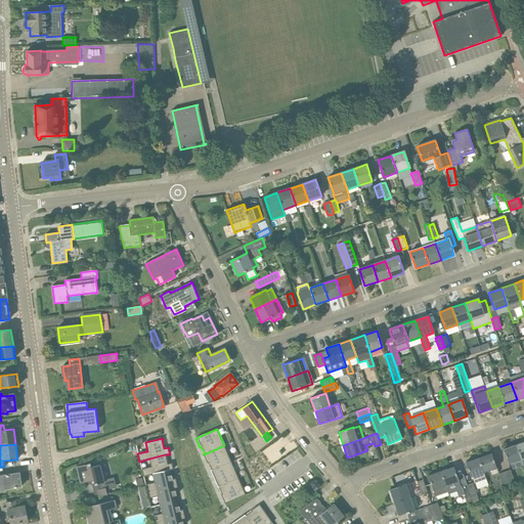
[(211,471),(231,462),(224,445),(204,454),(207,464),(208,463),(211,470),(210,471),(211,471)]
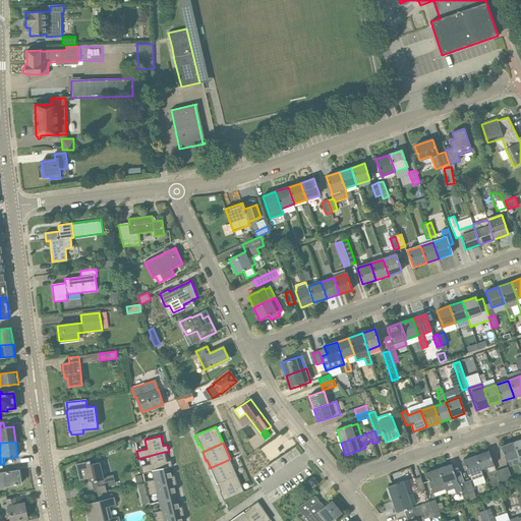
[(263,447),(269,458),(277,453),(270,443),(263,447)]
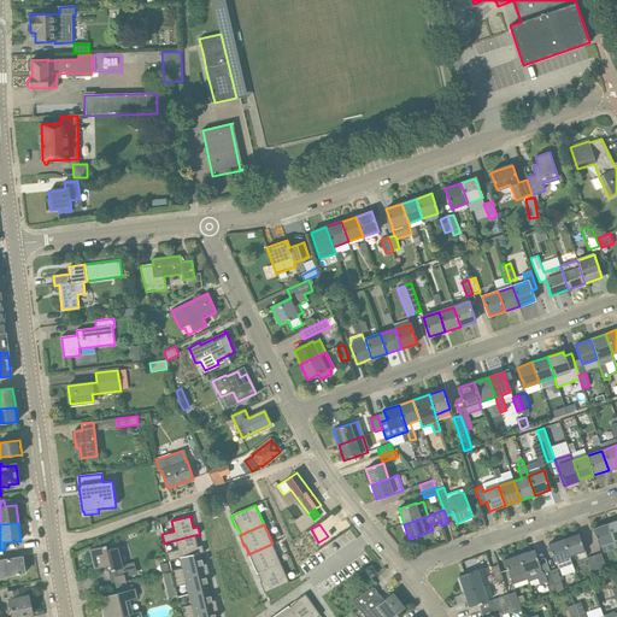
[(613,540),(607,524),(593,529),(598,546),(613,540)]
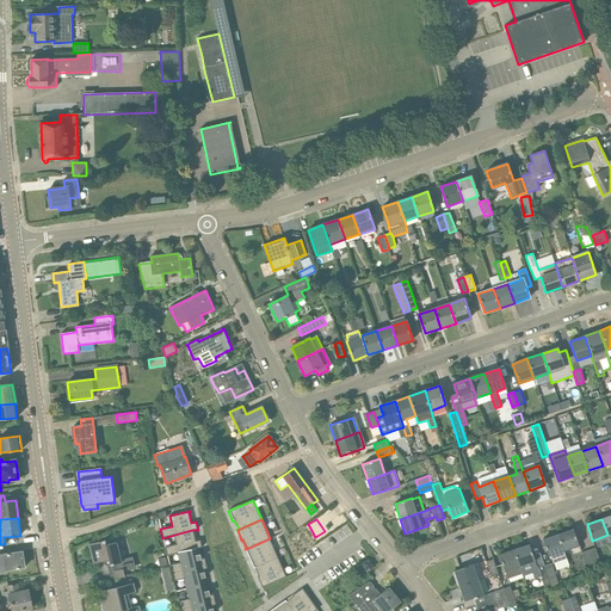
[(563,550),(572,548),(573,554),(581,551),(573,529),(557,534),(563,550)]
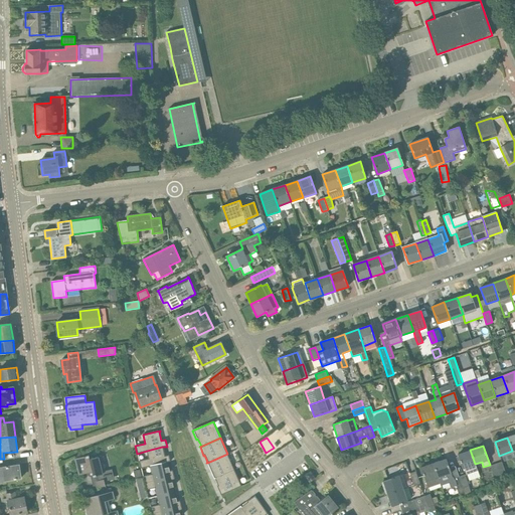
[(149,459),(139,461),(141,469),(151,466),(150,466),(166,462),(166,463),(170,462),(169,456),(165,456),(162,447),(147,451),(149,459)]
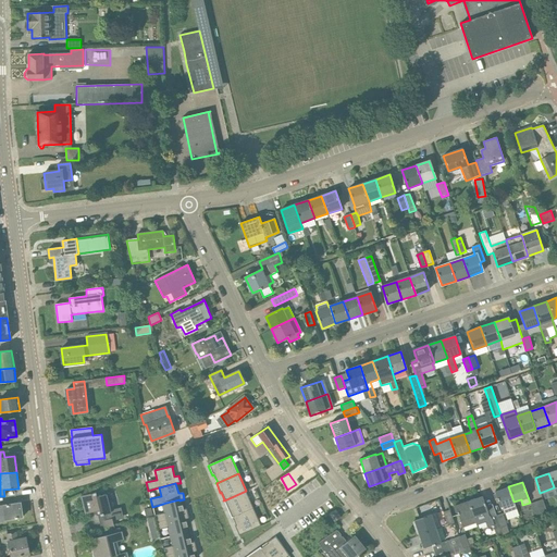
[(517,509),(516,507),(514,502),(508,486),(495,492),(500,507),(502,507),(504,514),(517,509)]
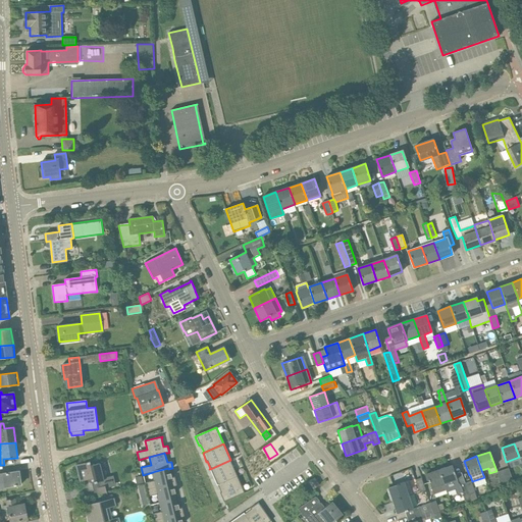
[(210,469),(211,469),(214,476),(213,476),(217,485),(238,476),(230,460),(210,469)]
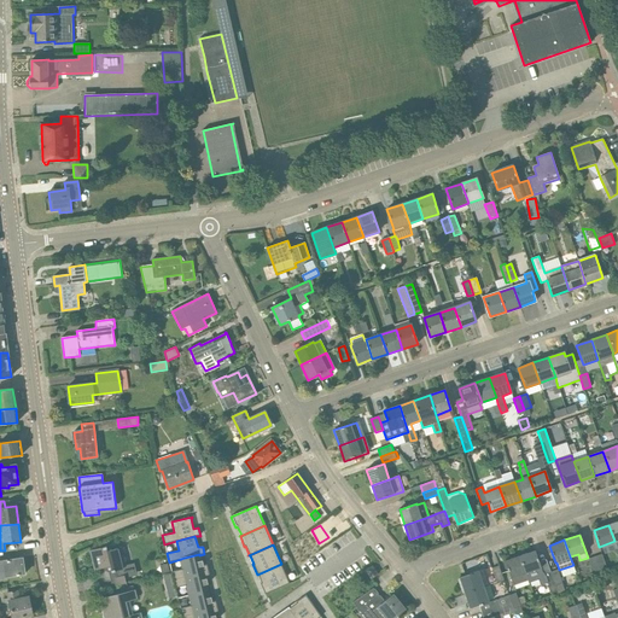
[(108,552),(106,547),(91,551),(95,570),(110,566),(111,571),(109,572),(112,587),(128,583),(127,577),(136,576),(134,563),(124,565),(121,551),(117,552),(117,549),(108,552)]
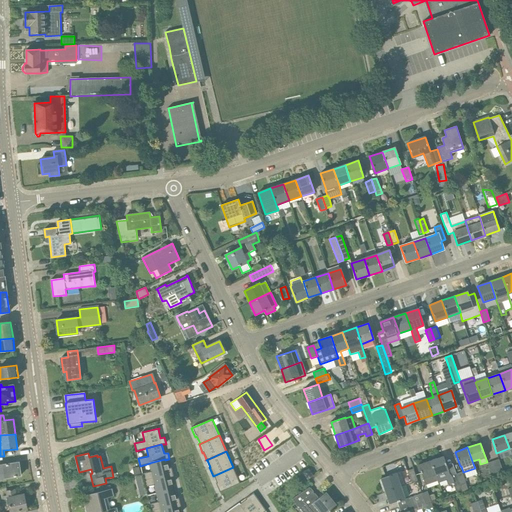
[(443,456),(430,460),(438,481),(438,482),(446,480),(448,485),(453,483),(457,494),(463,492),(456,474),(450,476),(443,456)]
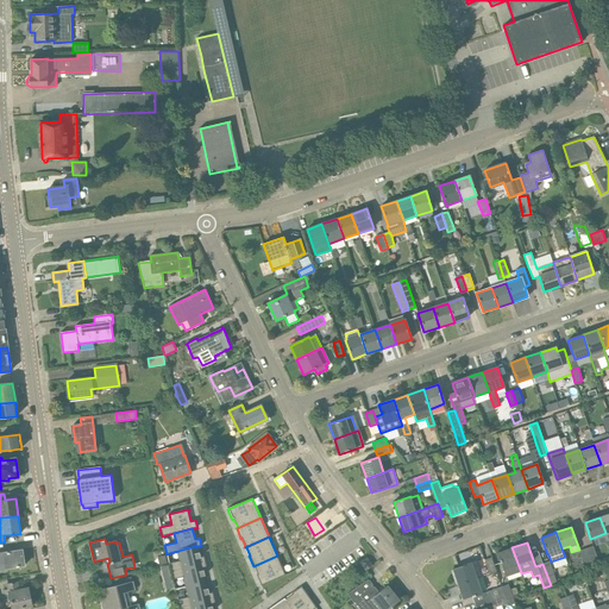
[(206,563),(203,557),(199,558),(196,547),(196,546),(177,551),(179,551),(180,560),(169,564),(170,571),(206,563)]
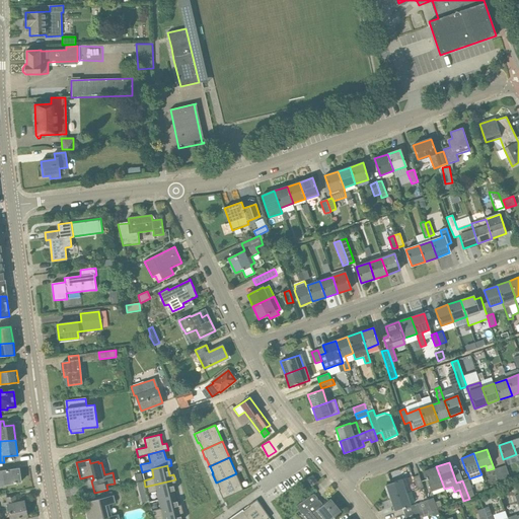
[(500,467),(504,478),(509,477),(509,476),(505,465),(500,467)]
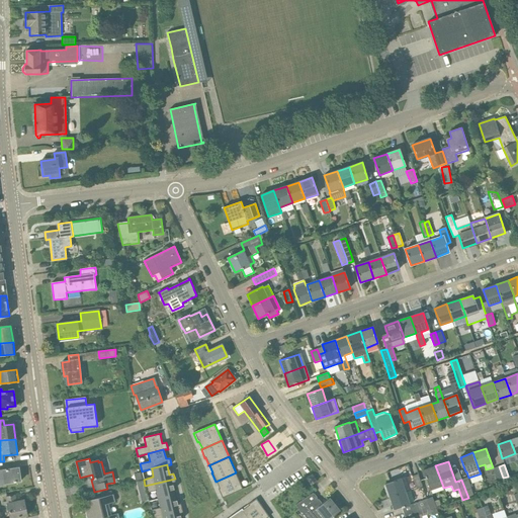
[(443,487),(435,465),(423,470),(430,491),(443,487)]
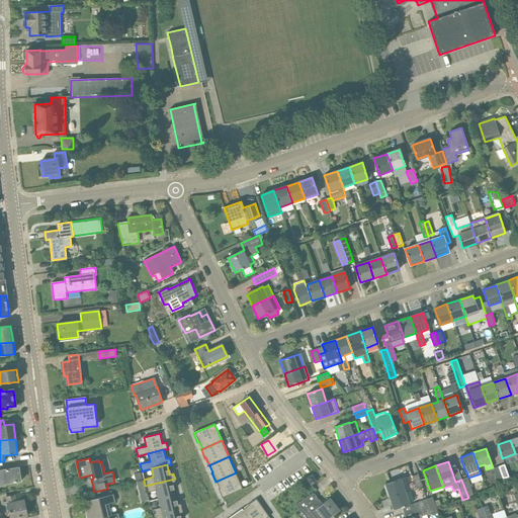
[(503,478),(499,466),(493,468),(497,480),(503,478)]
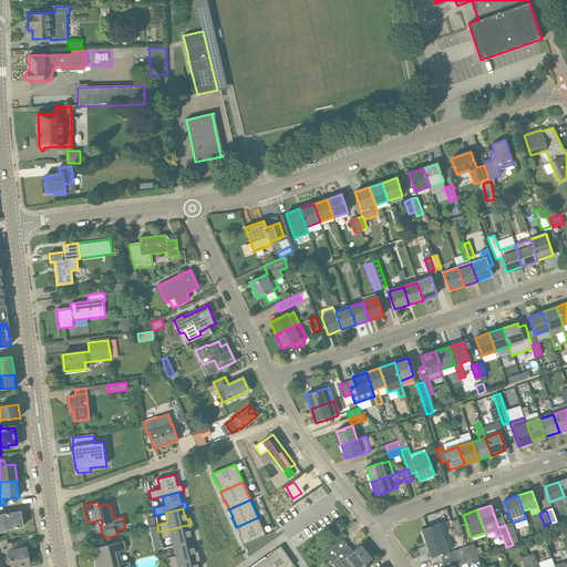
[(20,513),(0,515),(0,532),(6,531),(4,529),(16,527),(16,528),(18,527),(23,526),(21,512),(20,512),(20,513)]
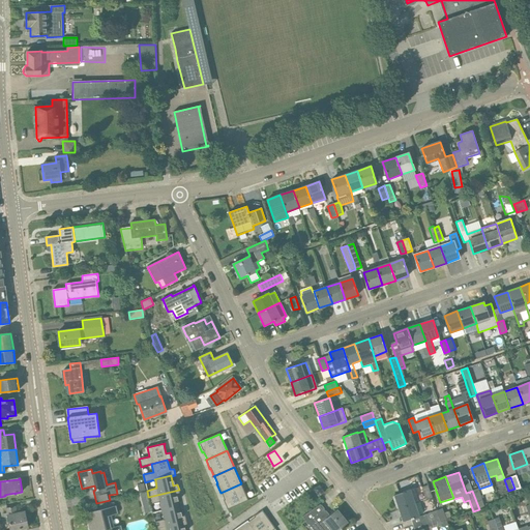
[(221,493),(222,493),(225,500),(224,500),(228,509),(248,500),(241,483),(221,493)]
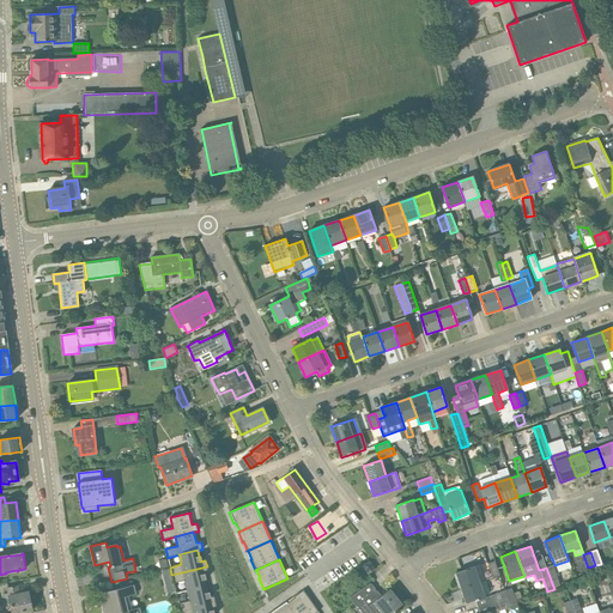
[(369,574),(375,570),(369,562),(363,565),(369,574)]
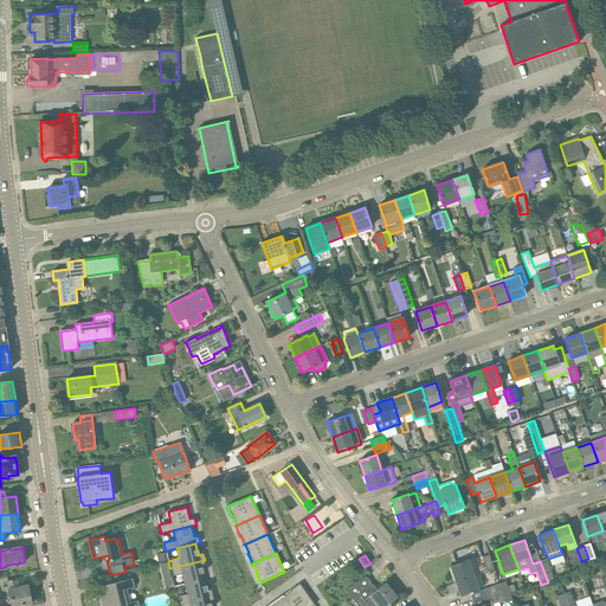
[(487,571),(494,568),(489,555),(482,558),(487,571)]
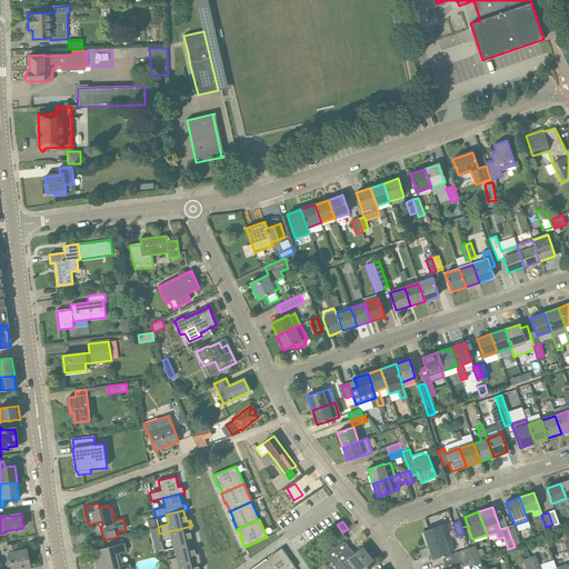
[(445,540),(446,539),(440,525),(431,528),(422,531),(428,546),(445,540)]
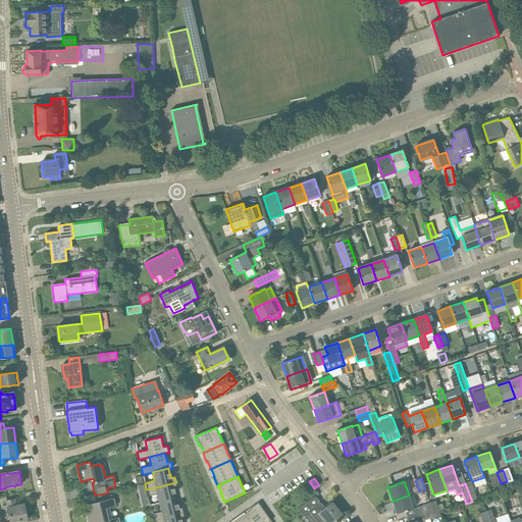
[(465,483),(472,502),(476,500),(471,481),(465,483)]
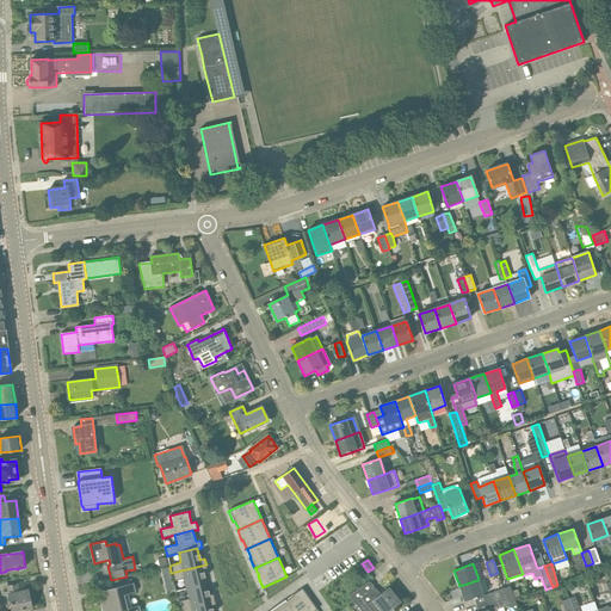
[(171,573),(173,581),(185,579),(187,588),(205,584),(203,573),(208,572),(207,565),(171,573)]
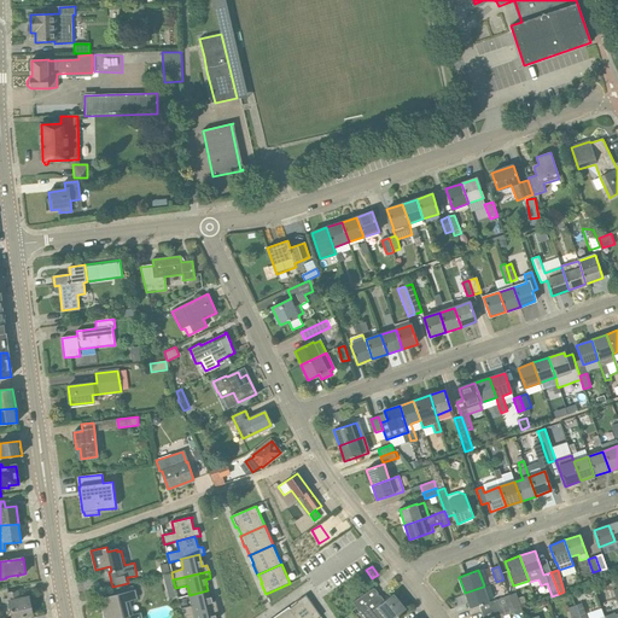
[(509,595),(490,602),(484,586),(483,587),(465,593),(470,608),(479,605),(482,612),(499,607),(512,602),(509,595)]
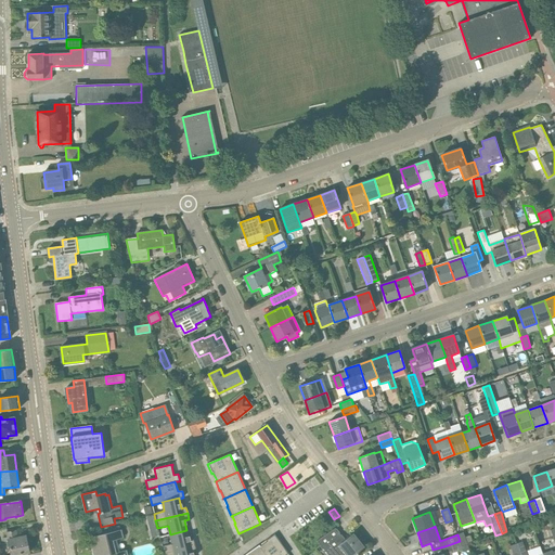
[(335,528),(317,541),(327,554),(336,554),(340,552),(343,554),(352,554),(363,546),(353,534),(346,541),(335,528)]
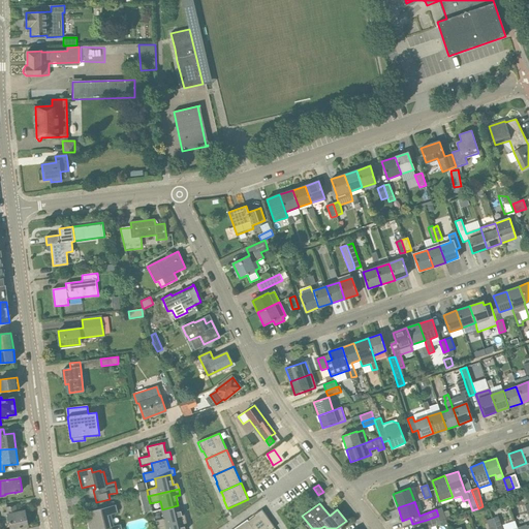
[(185,515),(181,516),(178,505),(162,509),(164,519),(154,521),(156,528),(186,521),(185,515)]
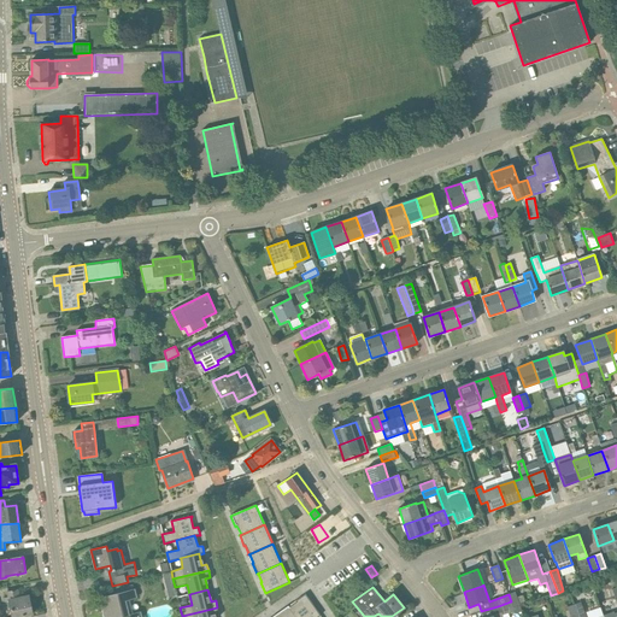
[(10,600),(12,616),(16,616),(33,613),(28,595),(19,598),(17,591),(9,592),(10,597),(5,598),(5,601),(10,600)]
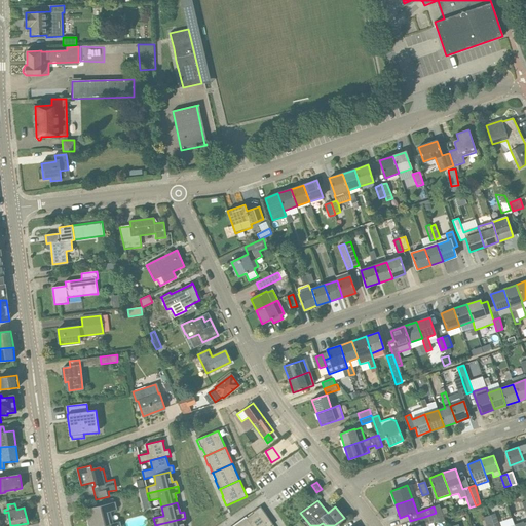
[(109,525),(106,512),(115,510),(114,503),(85,511),(88,525),(118,525),(118,523),(109,525)]
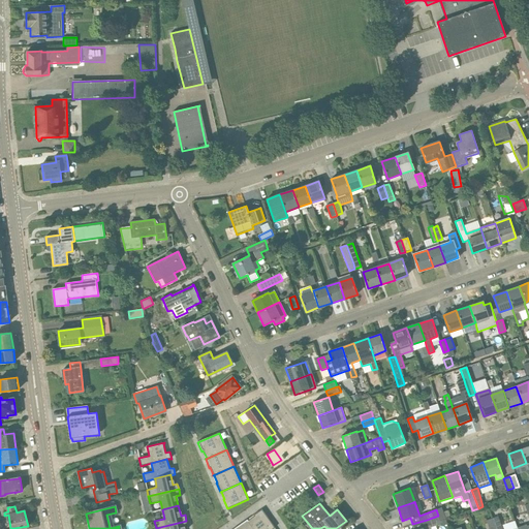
[(440,522),(445,520),(441,508),(436,509),(438,516),(440,522)]
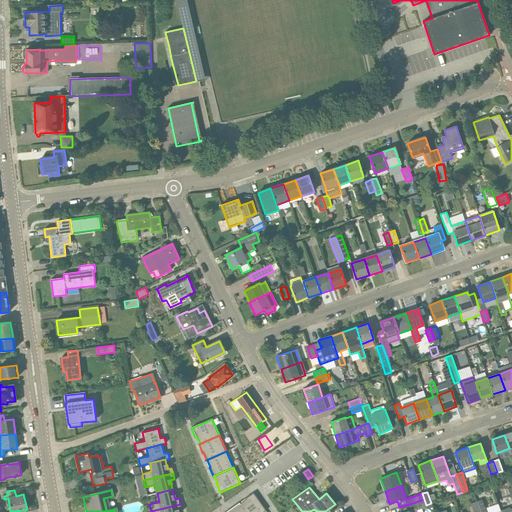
[(246,500),(240,504),(239,503),(245,511),(264,511),(266,511),(253,493),(245,499),(246,500)]
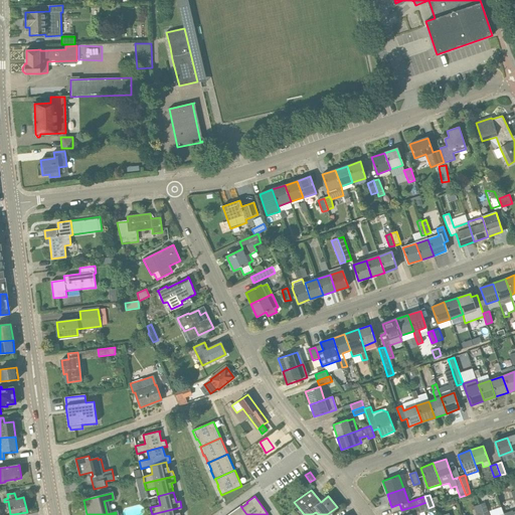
[(426,502),(415,506),(401,510),(402,514),(419,514),(428,511),(430,513),(436,511),(434,506),(428,508),(426,502)]
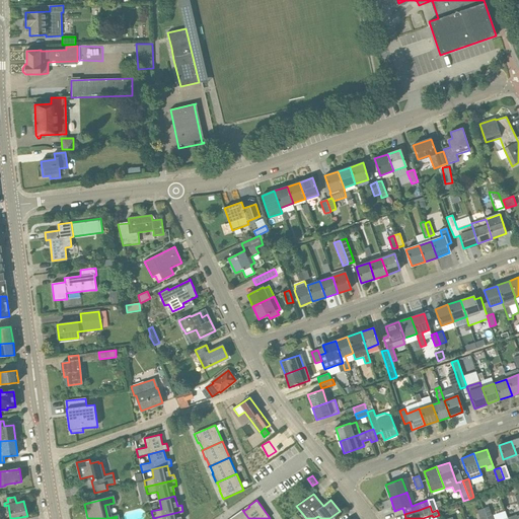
[(484,508),(487,518),(492,518),(489,507),(484,508)]
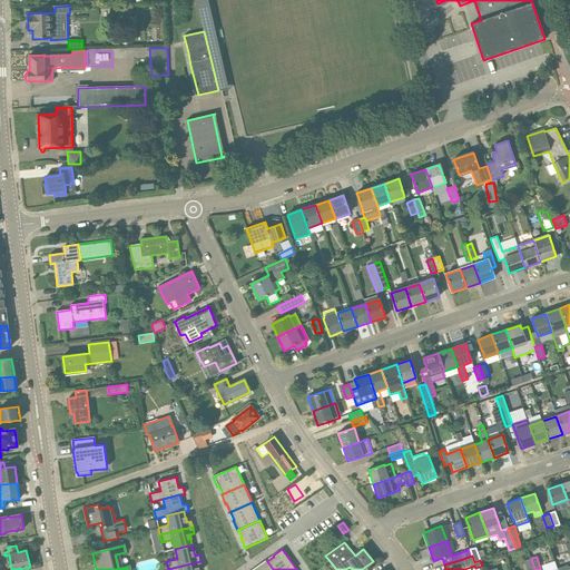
[(527,569),(534,569),(531,558),(523,561),(527,569)]
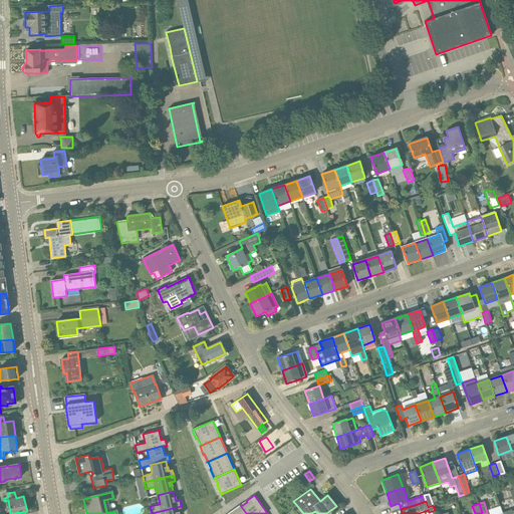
[(246,513),(240,505),(232,510),(233,511),(229,513),(246,513)]
